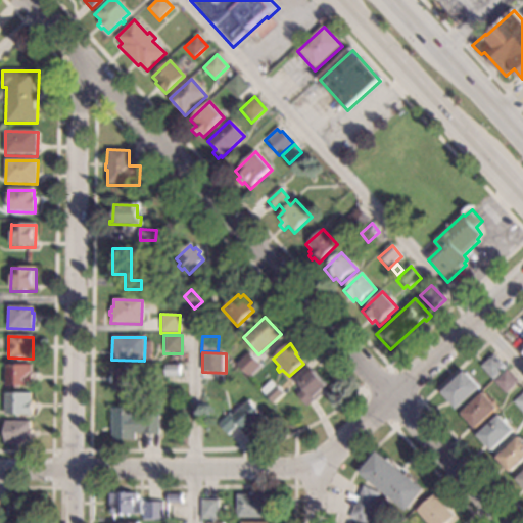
[(260,367),(248,378),(236,364),(248,352),(260,367)]
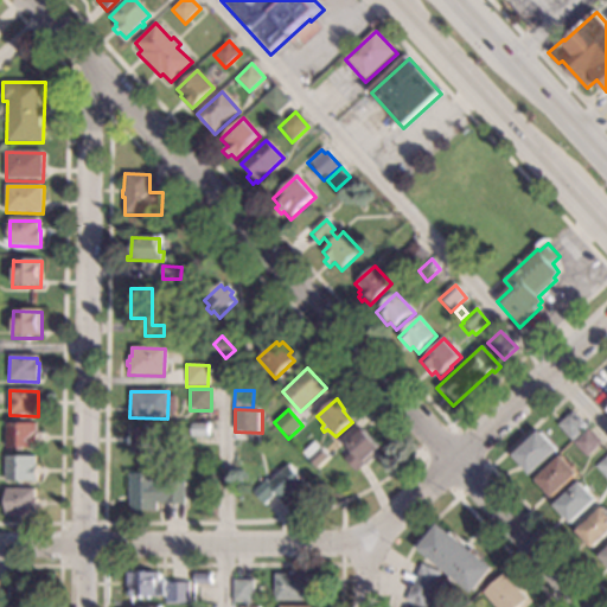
[(587,428),(572,442),(557,426),(574,411),(587,428)]
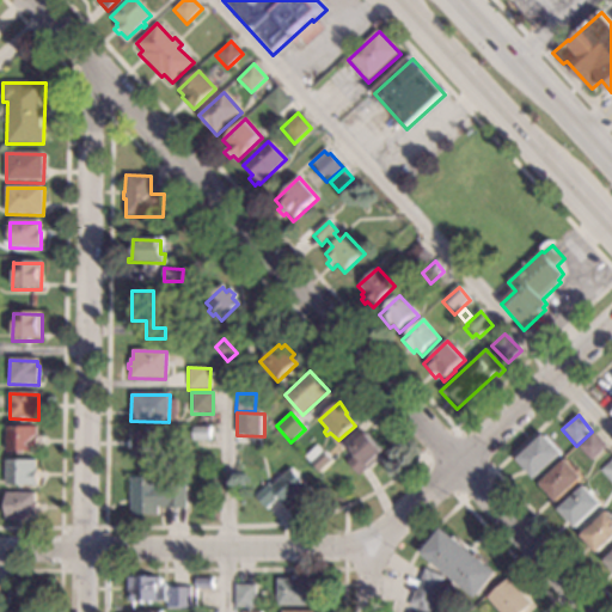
[(36,436),(38,436),(38,454),(5,454),(5,427),(36,428),(36,436)]
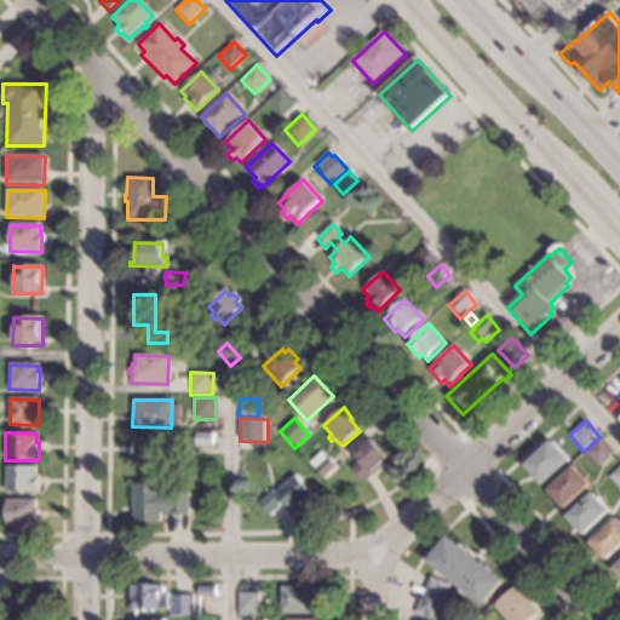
[(213,447),(195,447),(195,434),(213,434),(213,447)]
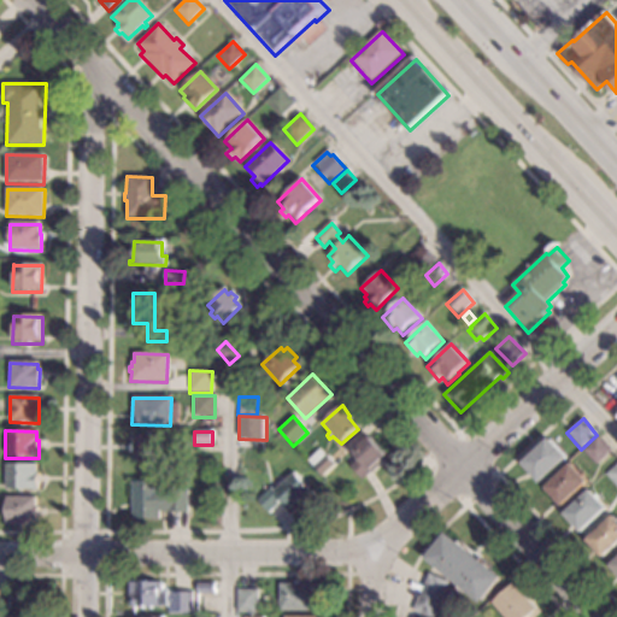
[(156,463),(133,462),(134,453),(128,453),(129,444),(134,445),(135,435),(156,435),(156,463)]
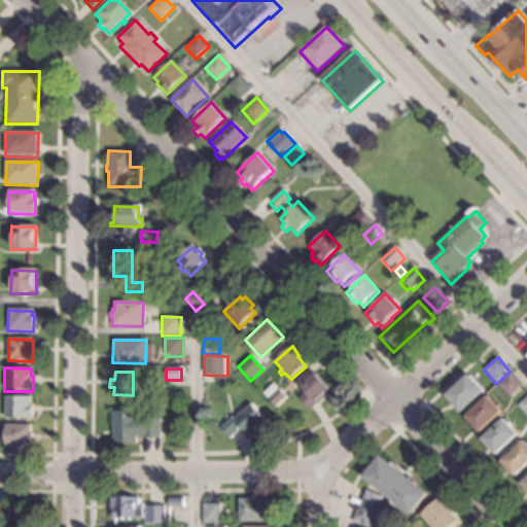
[(523,385),(510,397),(498,384),(512,373),(523,385)]
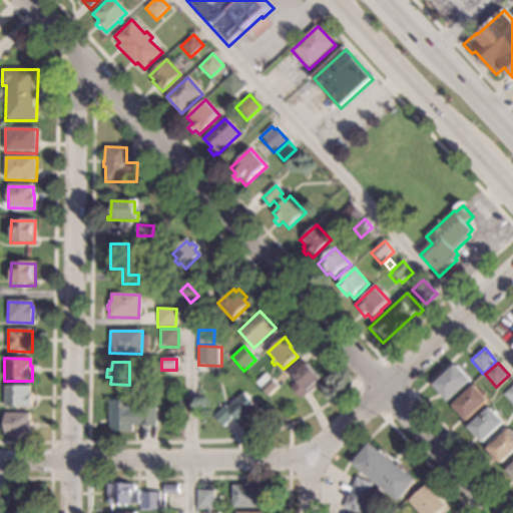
[(323,382),(302,400),(291,387),(298,381),(294,376),(307,364),(323,382)]
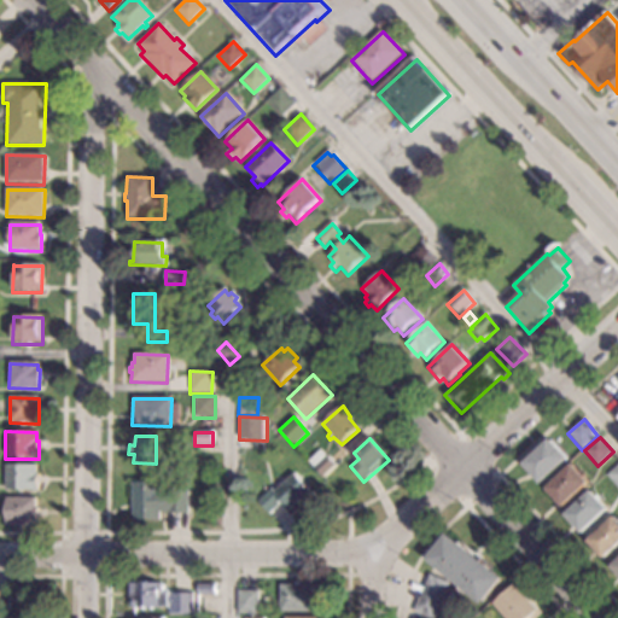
[(567,460),(540,485),(522,466),(549,441),(567,460)]
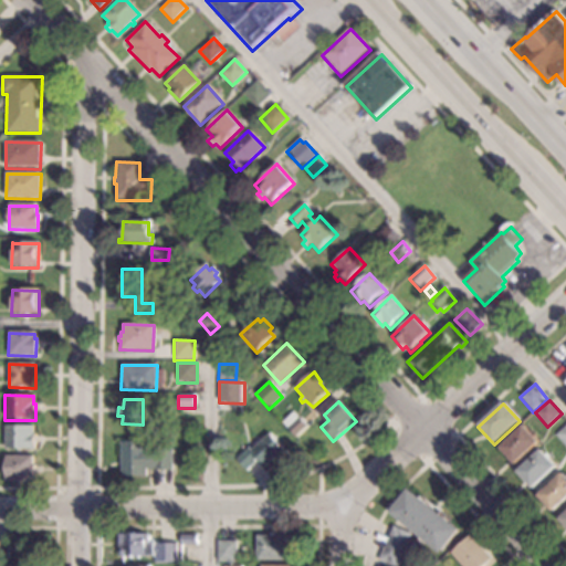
[(306,427),(294,438),(281,423),(293,412),(306,427)]
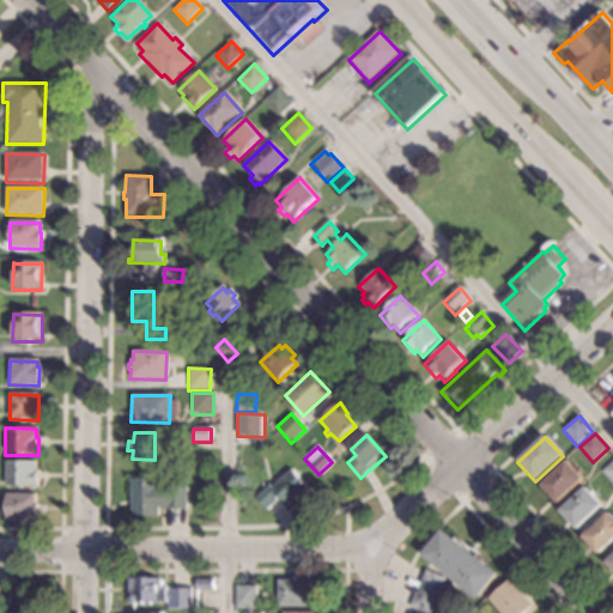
[(612,483),(601,471),(612,460),(612,483)]
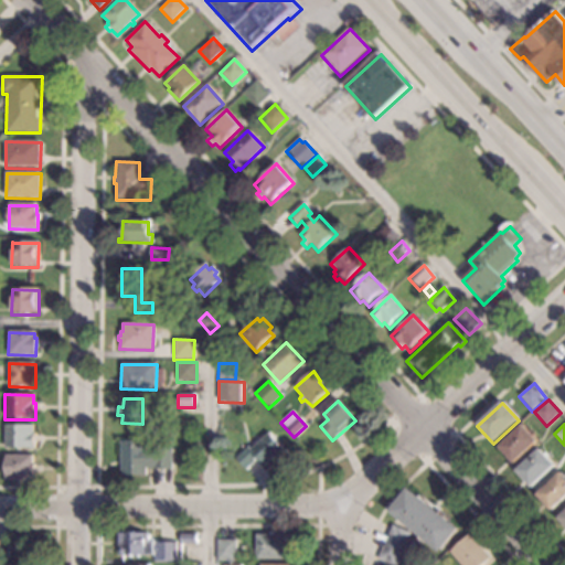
[(33,449),(4,449),(4,426),(33,427),(33,449)]
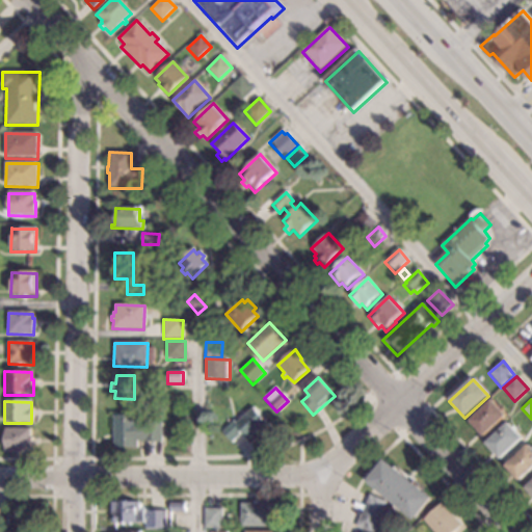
[(506,417),(482,439),(476,432),(479,430),(471,422),(491,401),(506,417)]
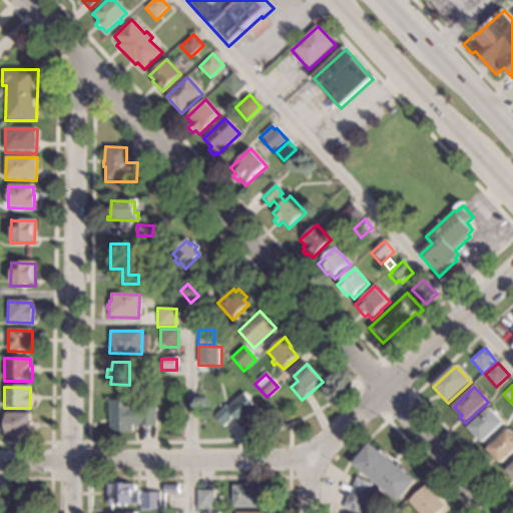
[(260,413),(251,420),(248,416),(239,424),(231,416),(228,418),(231,421),(222,429),(210,417),(223,405),(225,408),(242,394),(260,413)]
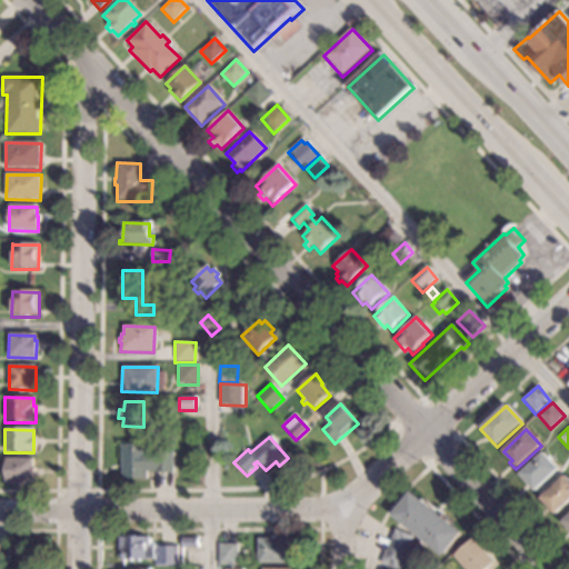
[(163,453),(175,453),(173,475),(147,473),(147,480),(121,479),(122,443),(163,445),(163,453)]
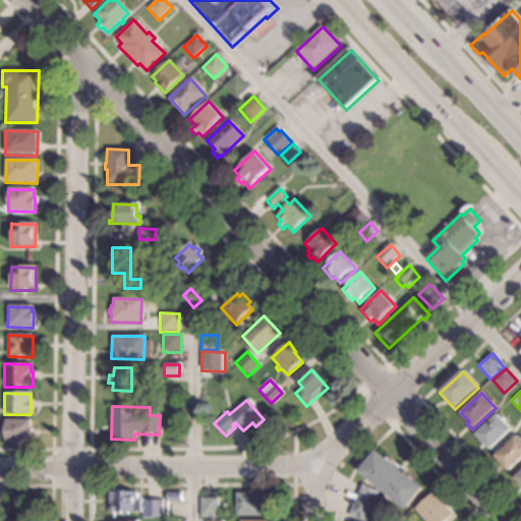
[(513,430),(490,451),(476,436),(499,414),(513,430)]
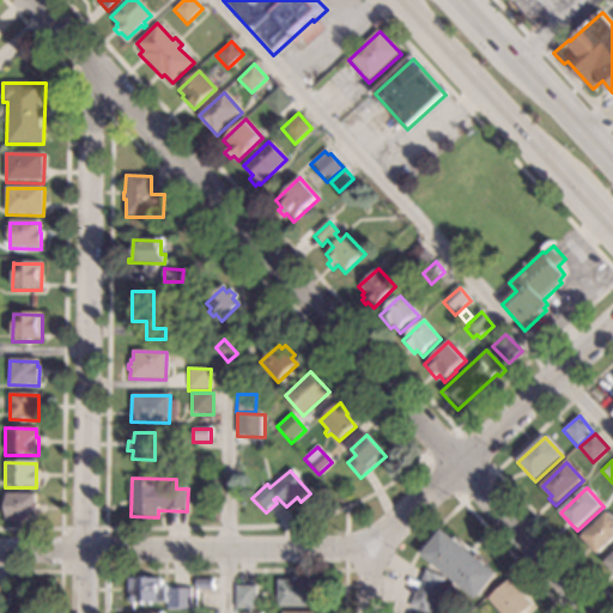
[(35,505),(37,505),(36,522),(5,521),(6,496),(35,496),(35,505)]
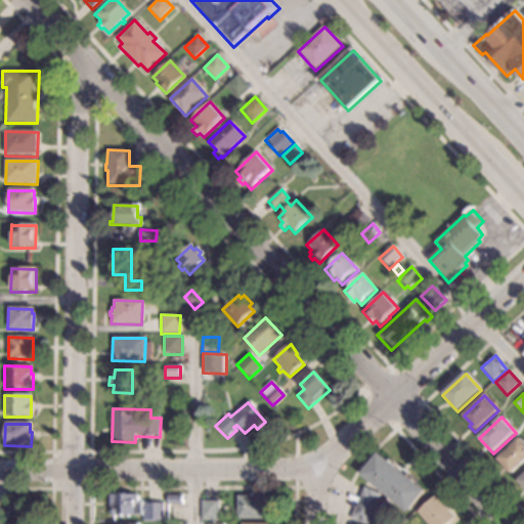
[(523,443),(523,465),(513,476),(497,460),(520,439),(523,443)]
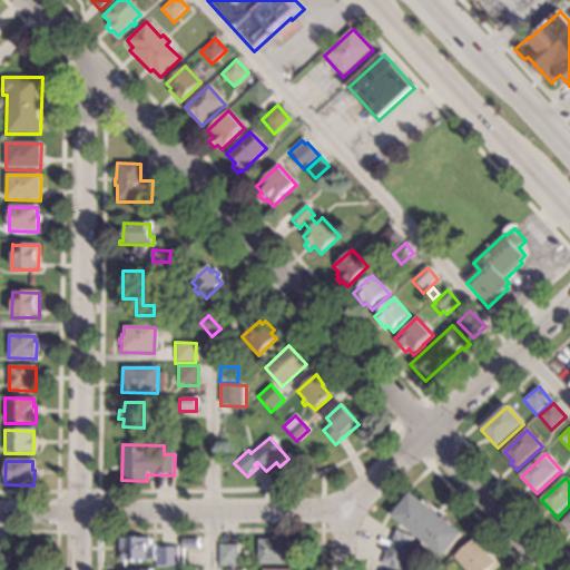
[(463,536),(444,559),(393,518),(412,494),(463,536)]
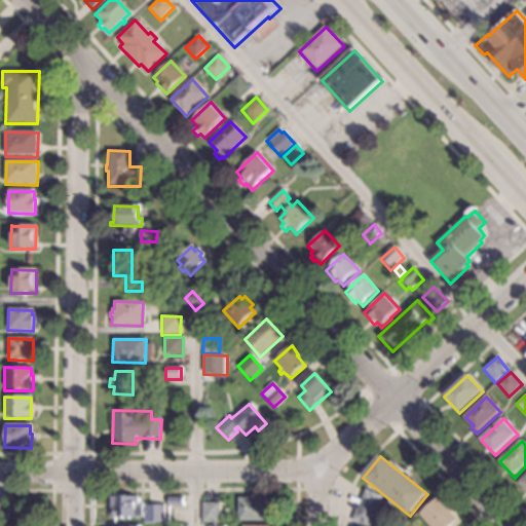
[(381,497),(376,512),(378,513),(375,521),(373,521),(371,525),(360,525),(350,523),(362,490),(381,497)]
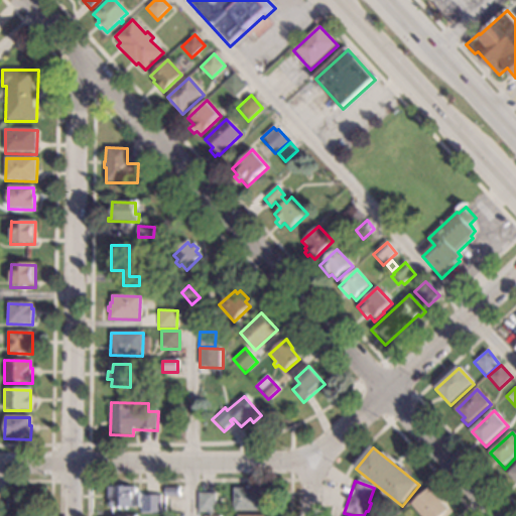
[(135,495),(139,495),(139,507),(108,507),(108,487),(135,487),(135,495)]
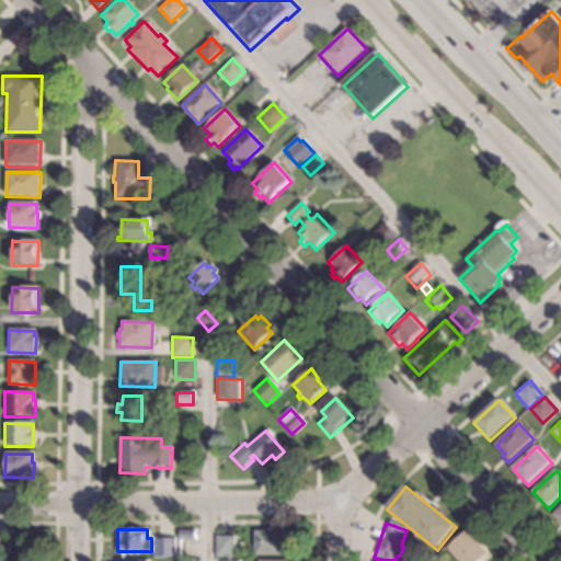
[(271,533),(294,533),(294,544),(290,544),(289,557),(253,557),(254,533),(266,533),(266,529),(271,529),(271,533)]
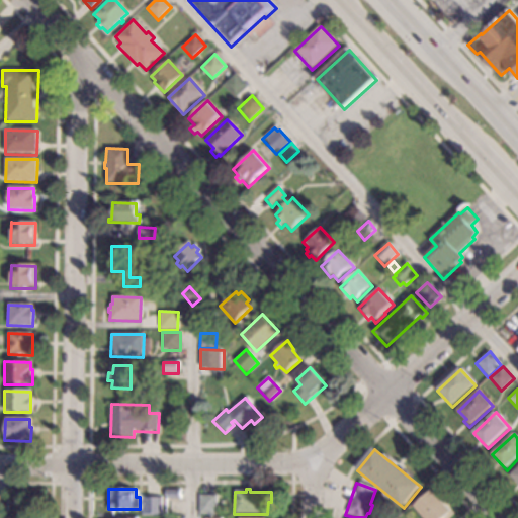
[(180,500),(164,500),(164,490),(180,491),(180,500)]
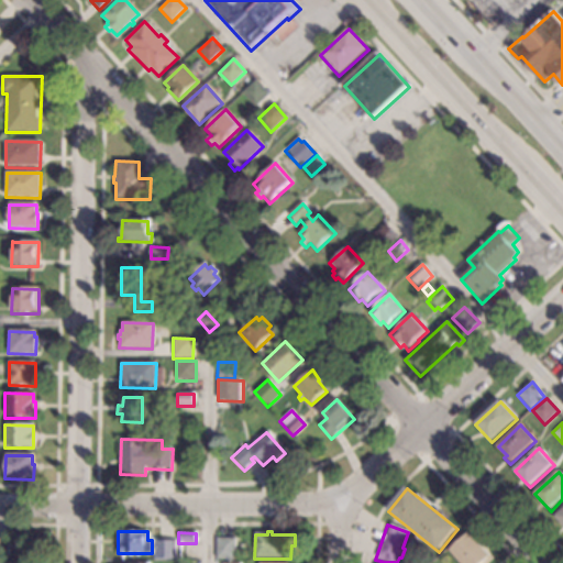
[(489,558),(483,562),(459,562),(448,551),(466,533),(489,558)]
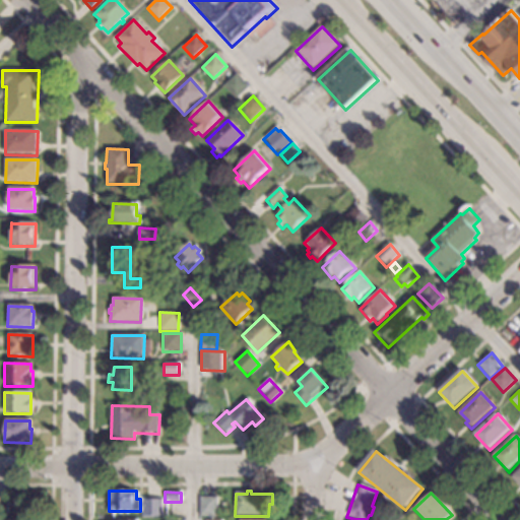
[(7,514),(0,514),(0,498),(8,499),(7,514)]
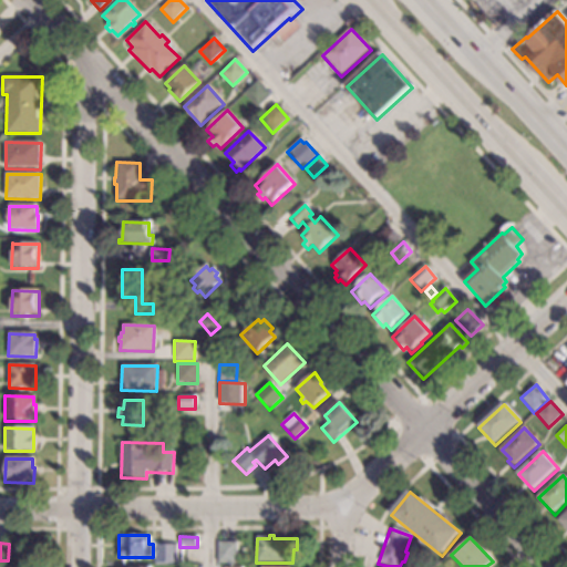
[(237,564),(216,564),(217,544),(233,544),(238,544),(237,564)]
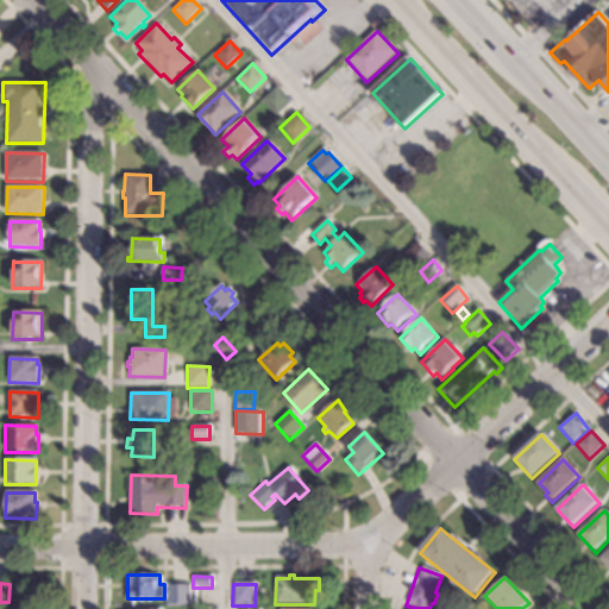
[(189,606),(167,606),(167,585),(189,585),(189,606)]
